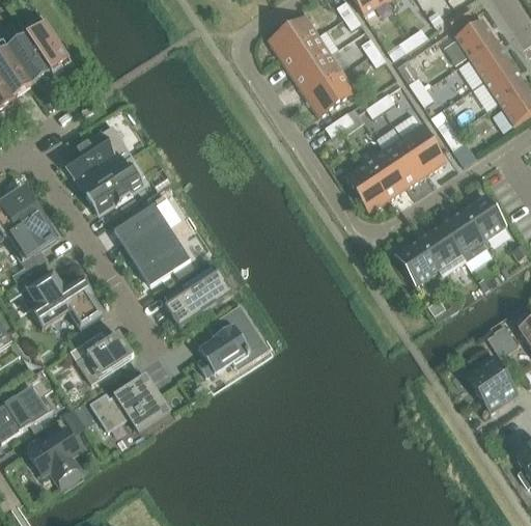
[(387,0),(353,0),(364,16),(387,0)]
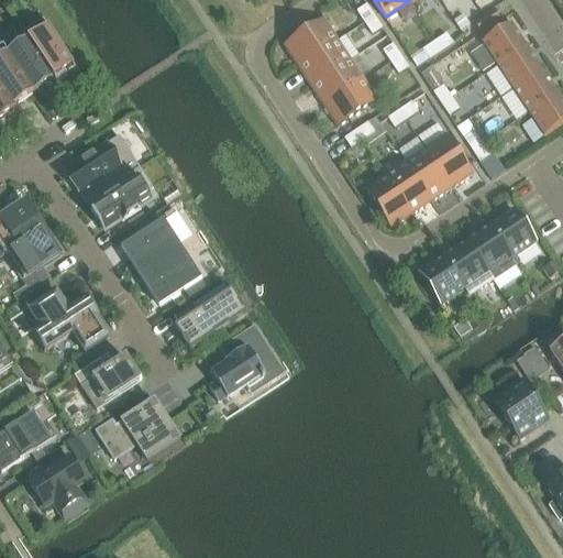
[(375,13),(367,1),(357,9),(365,20),(375,13)]
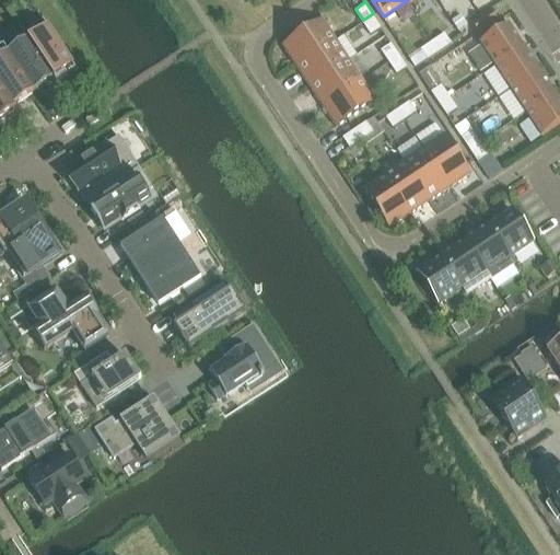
[(499,18),(491,6),(481,12),(489,24),(499,18)]
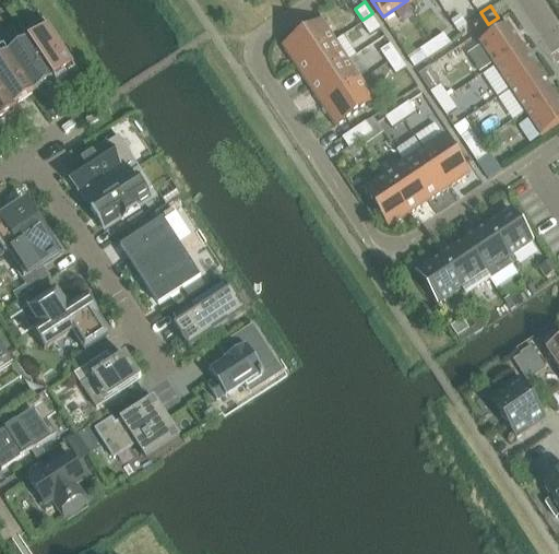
[(488,24),(480,12),(471,19),(478,30),(488,24)]
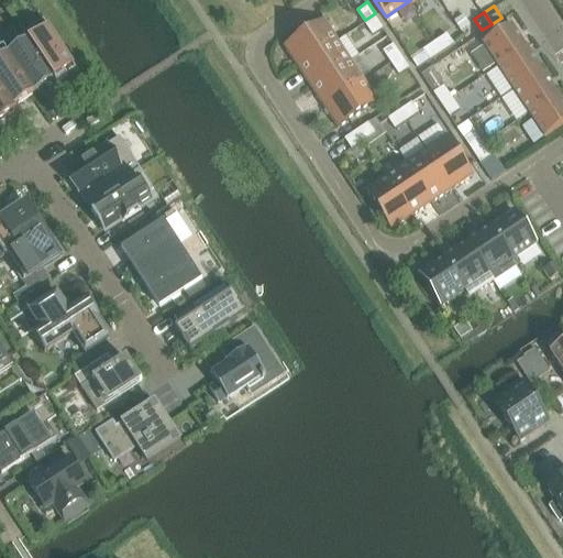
[(383,25),(375,13),(365,20),(373,32),(383,25)]
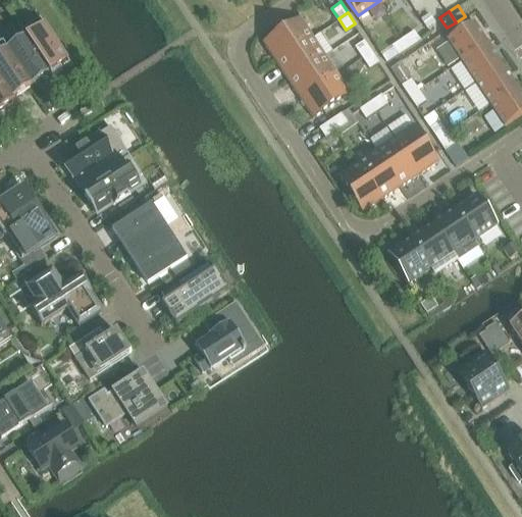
[(69,58),(41,15),(25,26),(20,19),(17,22),(21,29),(50,71),(69,58)]
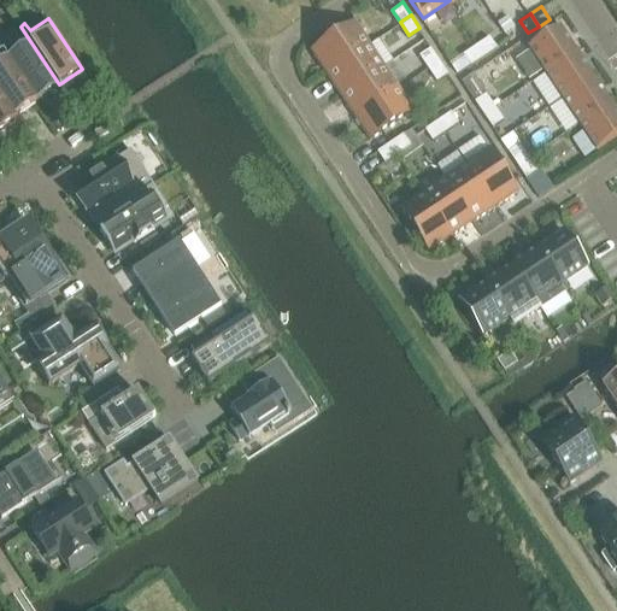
[(327,70),(371,41),(356,18),(312,48),(327,70)]
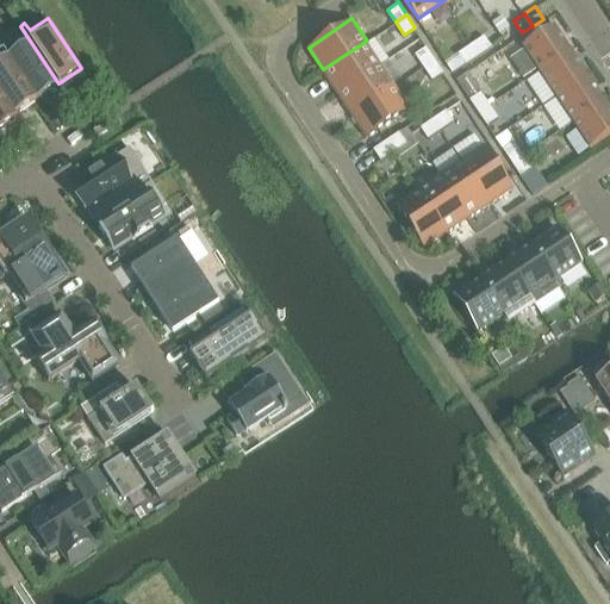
[(572,48),(555,22),(522,43),(539,69),(572,48)]
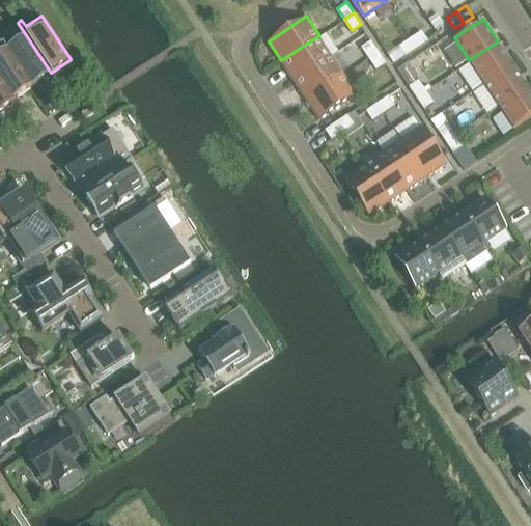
[(51,73),(22,29),(7,38),(2,32),(0,34),(0,35),(3,42),(32,85),(51,73)]
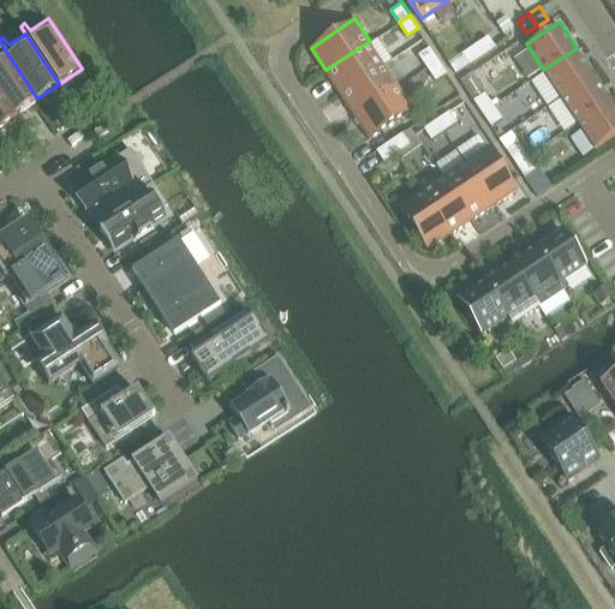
[(496,45),(488,34),(476,42),(483,53),(496,45)]
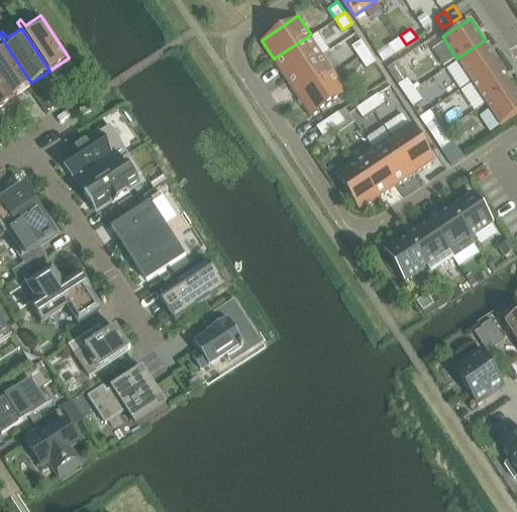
[(286,77),(323,53),(311,34),(274,59),(286,77)]
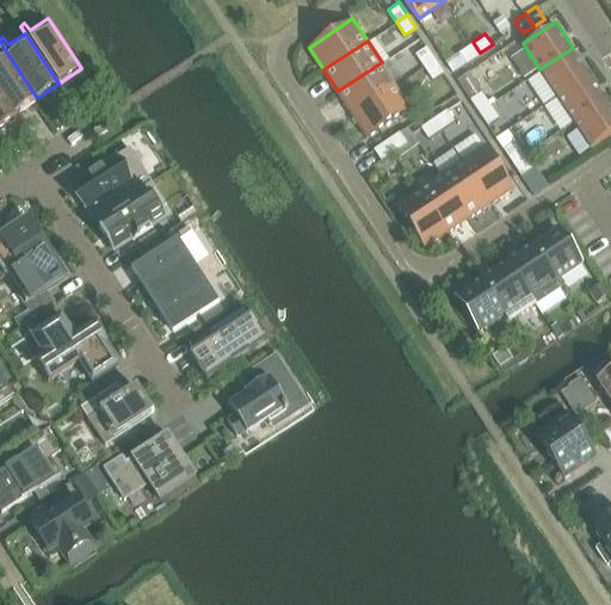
[(480,53),(473,42),(460,50),(467,61),(480,53)]
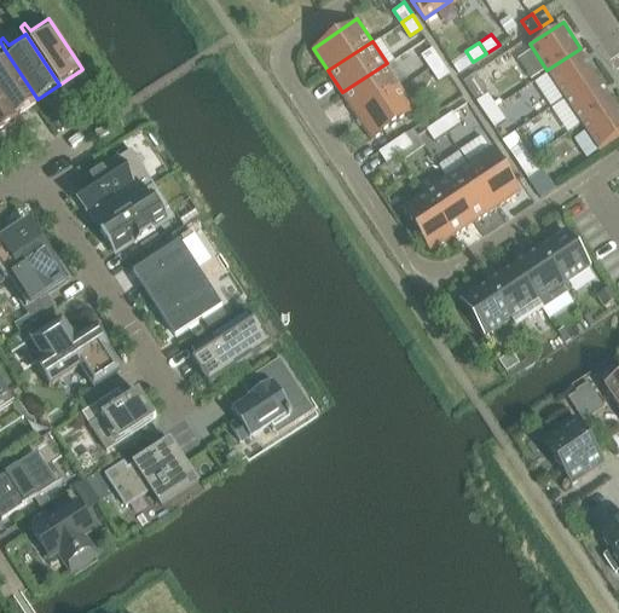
[(441,58),(433,45),(422,52),(431,65),(441,58)]
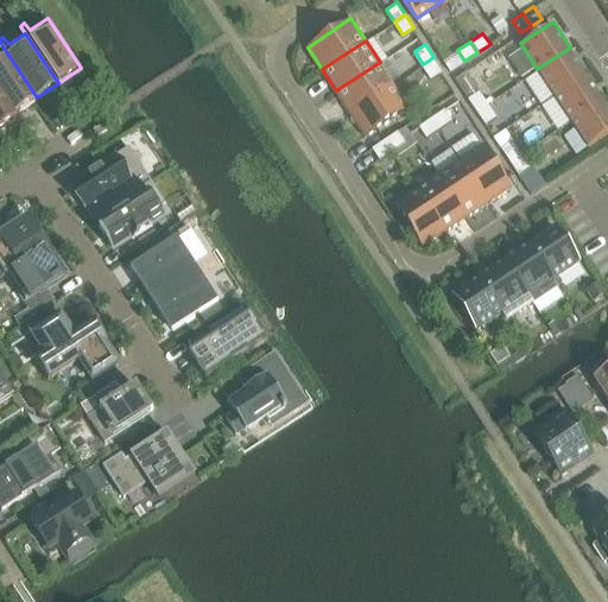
[(37,97),(4,48),(0,49),(0,88),(16,112),(37,97)]
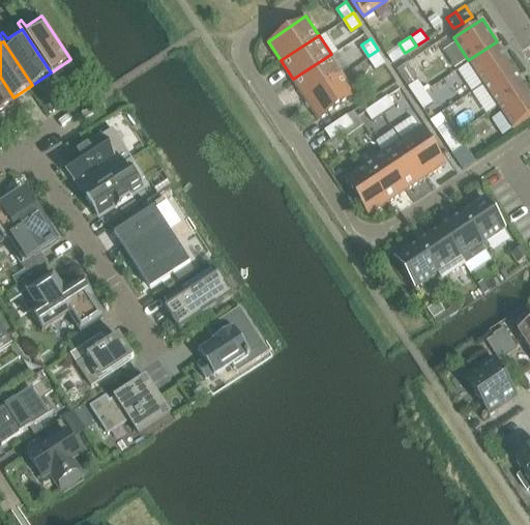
[(511,63),(497,41),(468,60),(482,82),(511,63)]
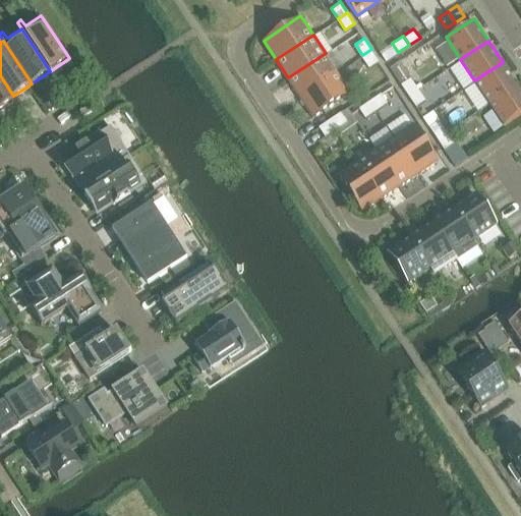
[(379,60),(371,49),(362,55),(369,66),(379,60)]
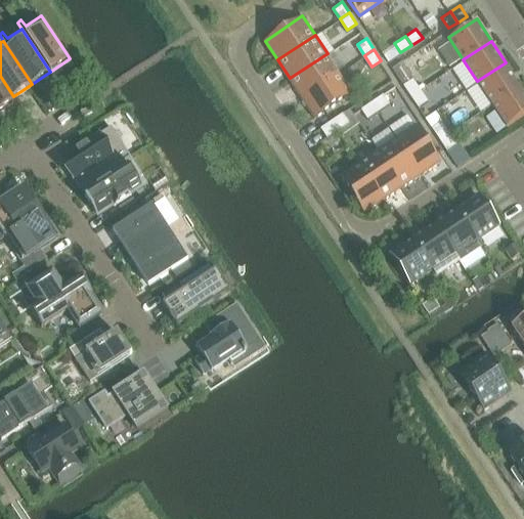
[(302,96),(340,72),(328,53),(290,78),(302,96)]
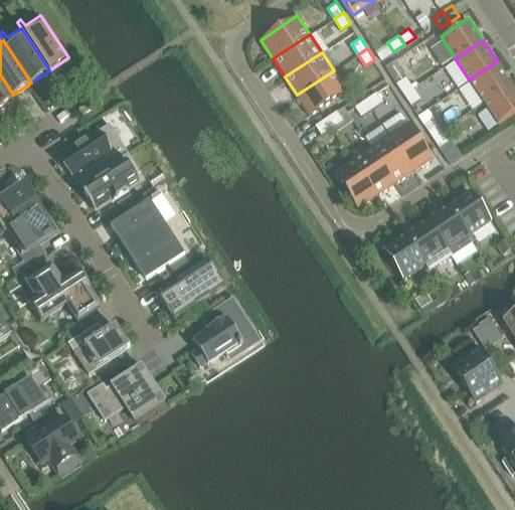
[(511,82),(497,61),(469,79),(483,101),(511,82)]
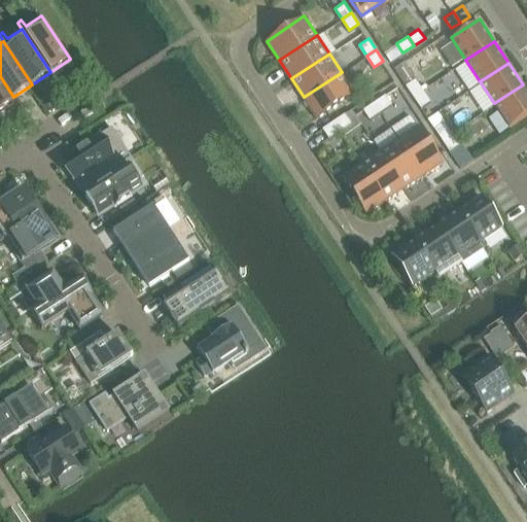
[(317,116),(354,92),(342,72),(304,97),(317,116)]
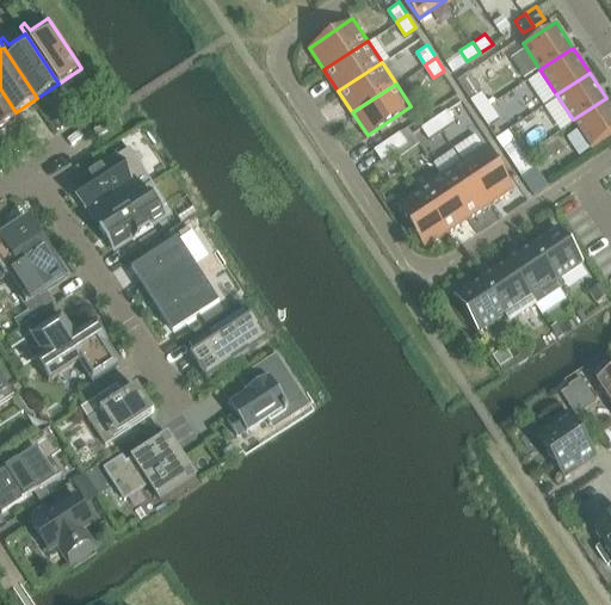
[(16,112),(0,88),(0,127),(18,116),(16,112)]
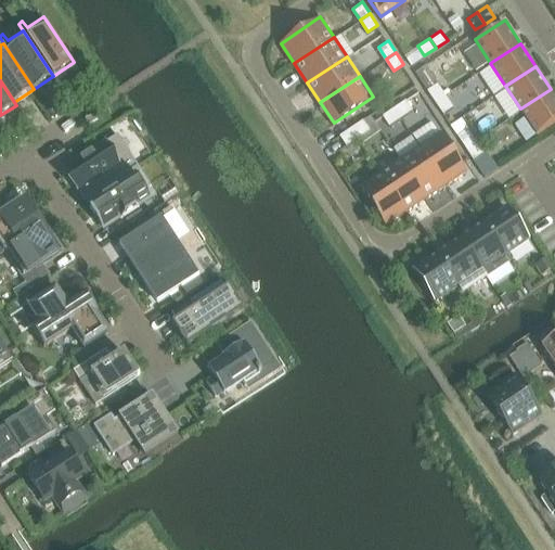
[(446,93),(438,81),(427,88),(436,100),(446,93)]
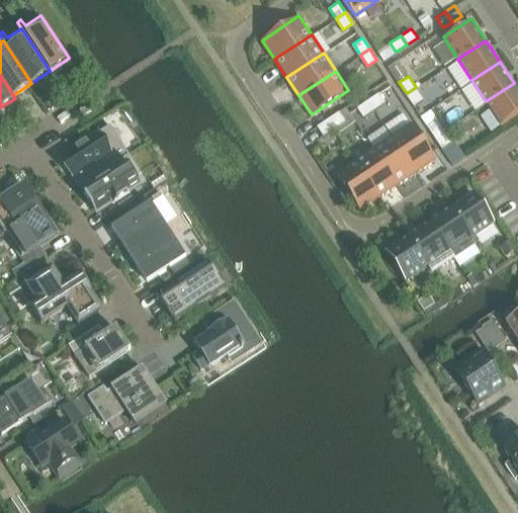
[(517,111),(517,88),(514,83),(486,101),(501,123),(517,111)]
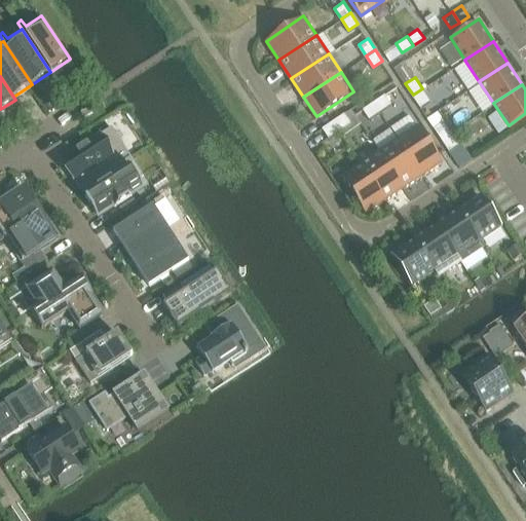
[(429,100),(422,88),(413,95),(420,106),(429,100)]
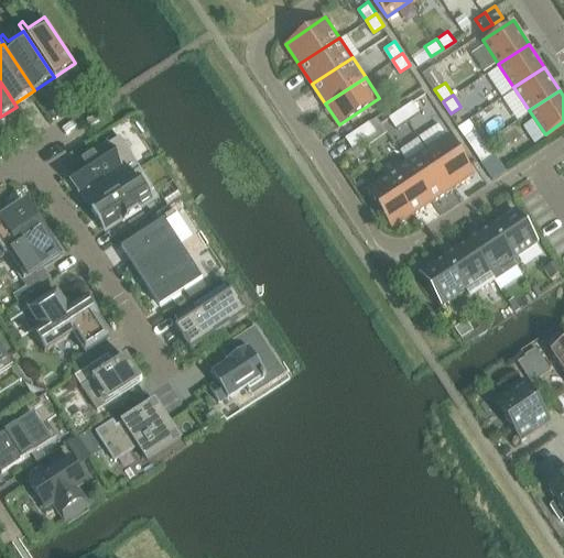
[(420,109),(413,99),(401,108),(408,118),(420,109)]
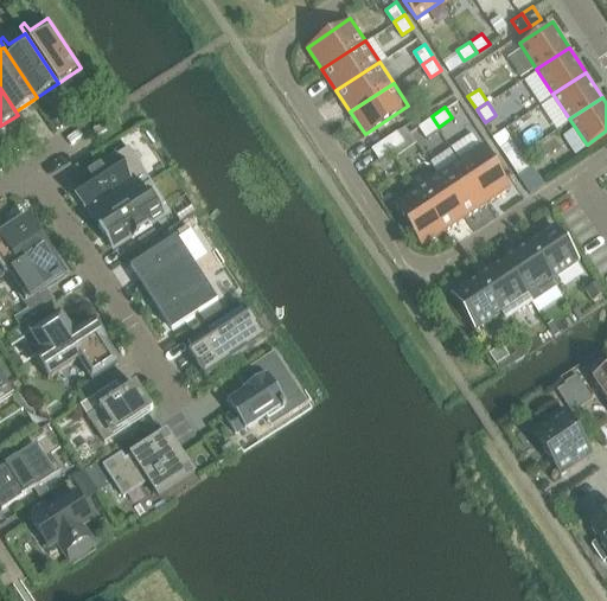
[(439,127),(432,116),(419,125),(426,135),(439,127)]
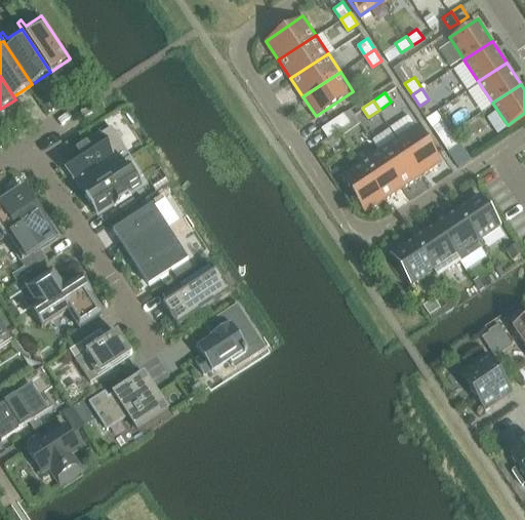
[(119,107),(112,112),(118,121),(125,116),(119,107)]
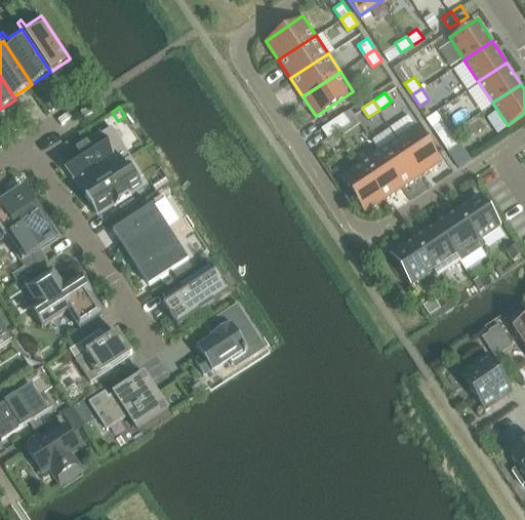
[(350,121),(344,112),(332,119),(338,128),(350,121)]
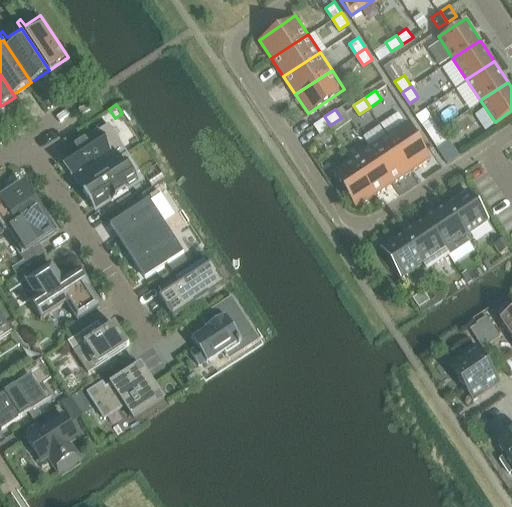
[(330,125),(324,116),(314,123),(320,132),(330,125)]
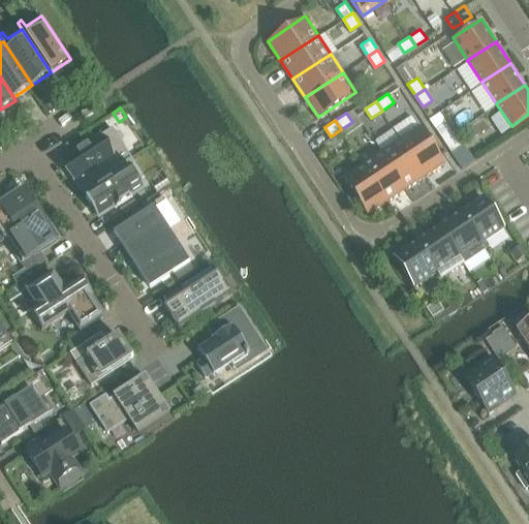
[(453,131),(446,121),(436,127),(443,139),(453,131)]
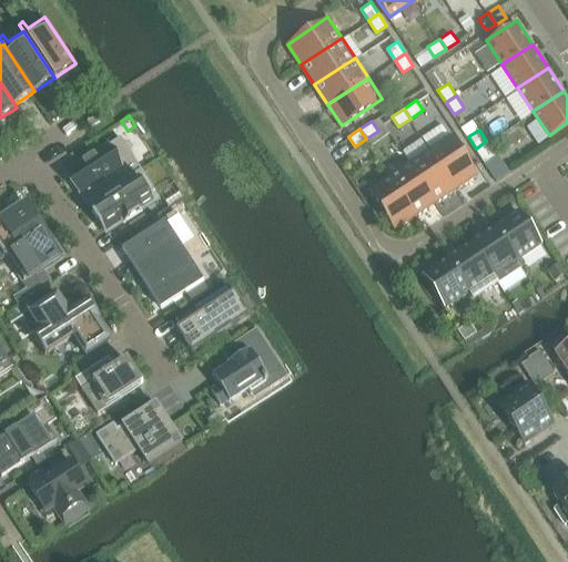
[(477,173),(450,133),(429,146),(456,187),(477,173)]
